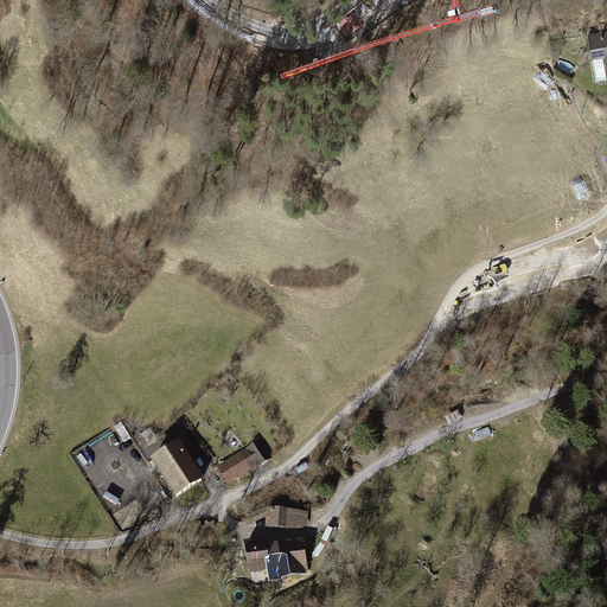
[(606,31),(589,36),(596,78),(606,76),(606,31)]
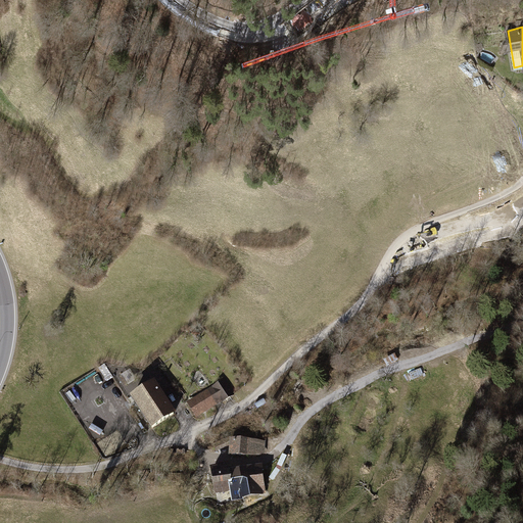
[(437,365),(424,364),(423,371),(436,372),(437,365)]
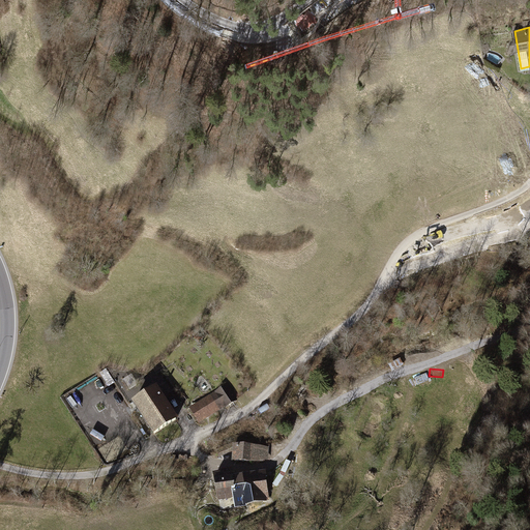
[(153,389),(134,402),(154,434),(176,420),(162,398),(170,392),(162,380),(156,383),(156,382),(150,385),(153,389)]
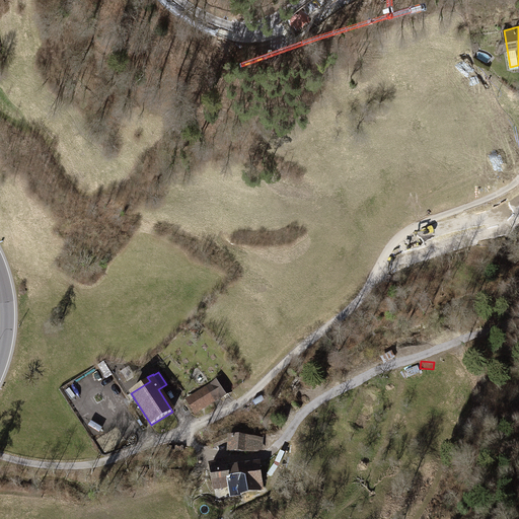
[(222,378),(212,384),(220,395),(221,397),(230,391),(222,378)]
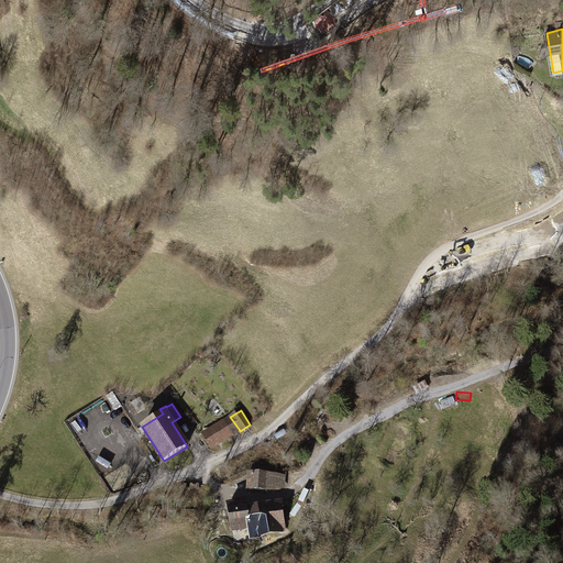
[(212,446),(239,429),(230,417),(230,416),(221,420),(223,422),(205,434),(212,446)]
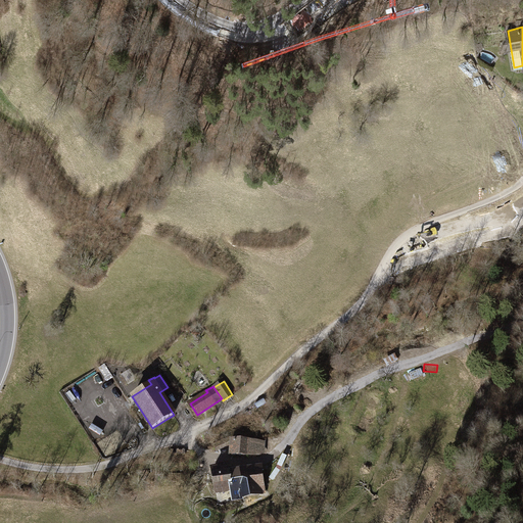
[(304,411),(299,405),(295,409),(300,414),(304,411)]
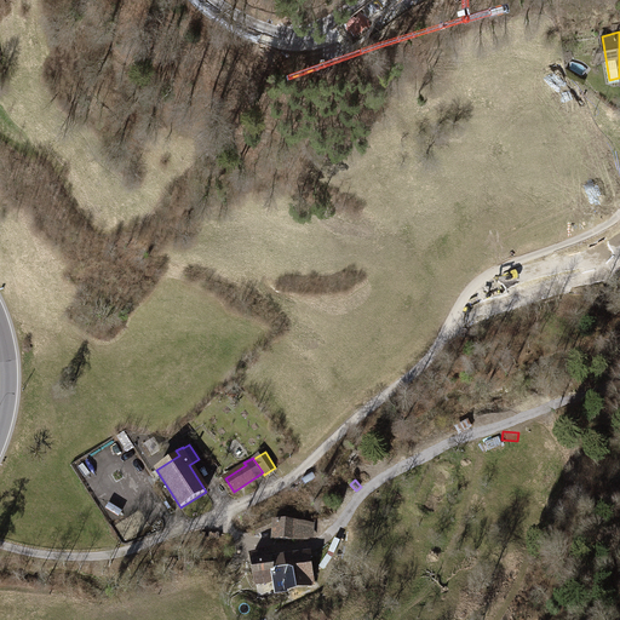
[(276,526),(275,539),(293,540),(293,539),(306,539),(306,535),(313,535),(313,526),(306,526),(306,524),(276,522),(276,518),(256,527),(258,534),(276,526)]
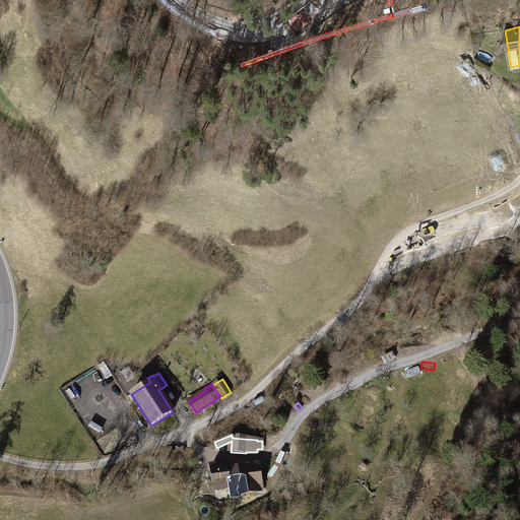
[(219,465),(211,467),(215,490),(231,486),(233,495),(263,489),(259,467),(244,470),(243,466),(232,468),(231,466),(228,467),(226,461),(219,462),(219,465)]
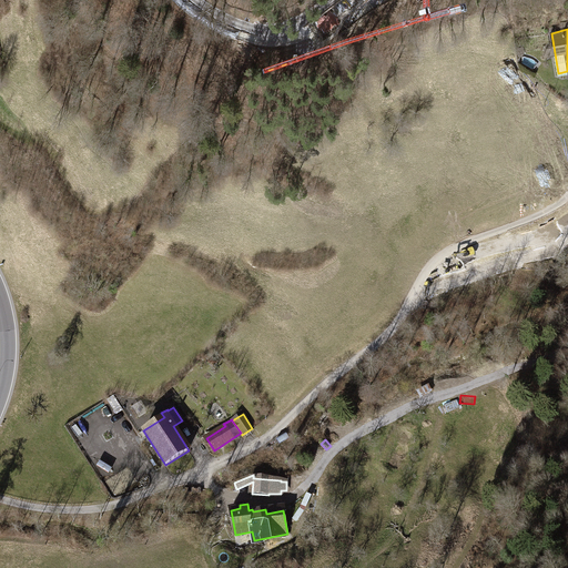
[(231,524),(216,526),(215,524),(210,525),(214,543),(234,538),(231,524)]
